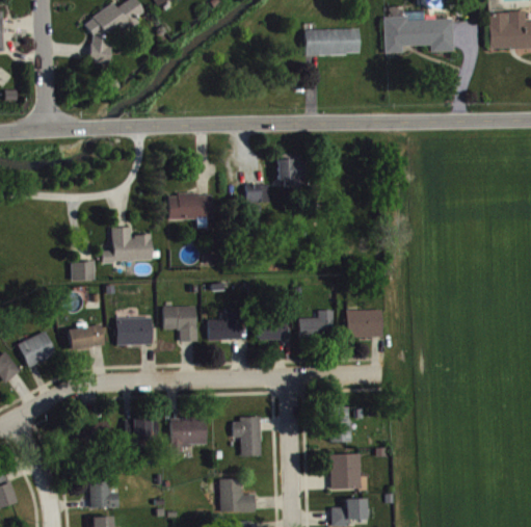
[(109,66),(112,50),(108,45),(109,36),(117,31),(124,32),(137,23),(138,16),(144,12),(136,0),(127,0),(116,7),(113,3),(83,23),(91,35),(88,61),(109,66)]
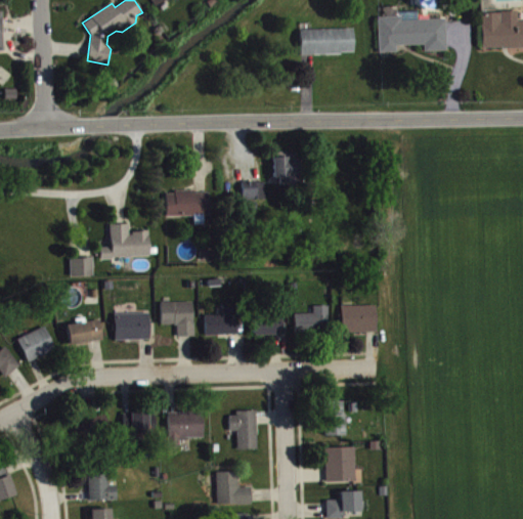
[(483,48),(522,47),(522,22),(519,22),(518,11),(482,12),(483,48)]
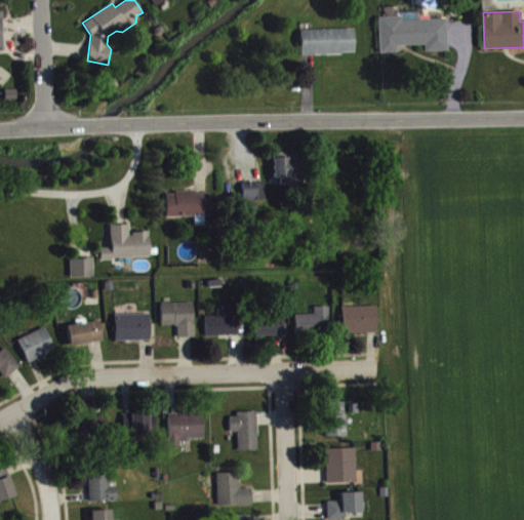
[(379,16),(380,52),(398,52),(398,46),(427,45),(428,51),(449,50),(448,18),(419,20),(419,14),(410,15),(379,16)]
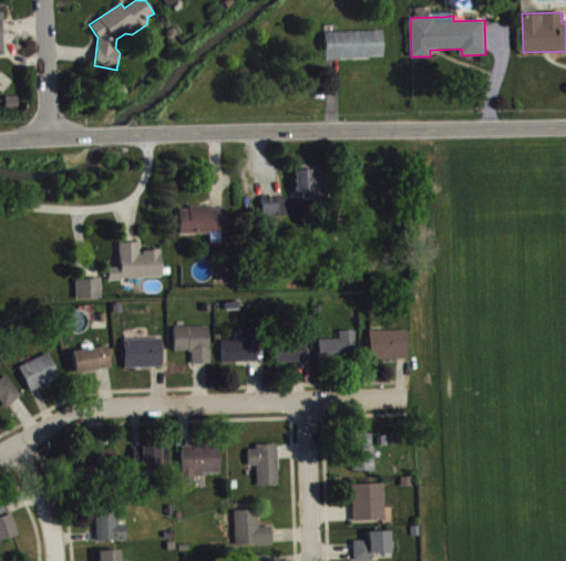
[(326,32),(326,59),(383,58),(383,31),(326,32)]
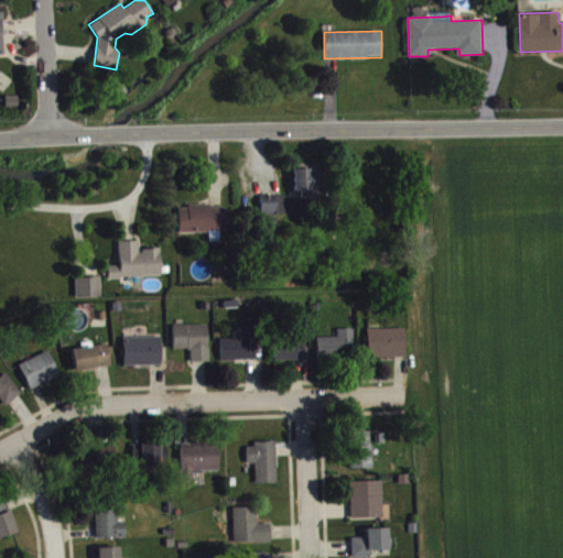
[(301,198),(321,198),(321,170),(293,168),(293,190),(301,192),(301,198)]
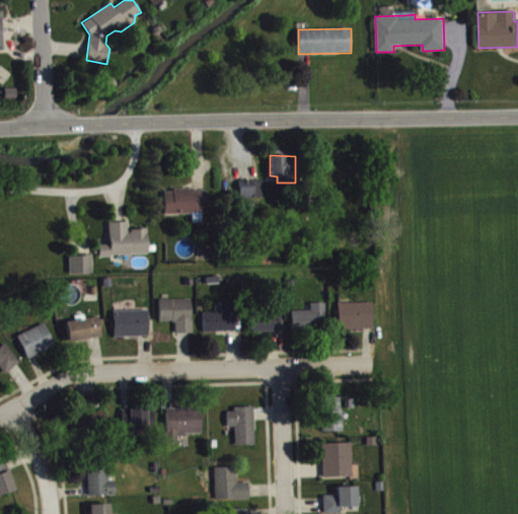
[(263,180),(240,179),(240,197),(263,198),(263,180)]
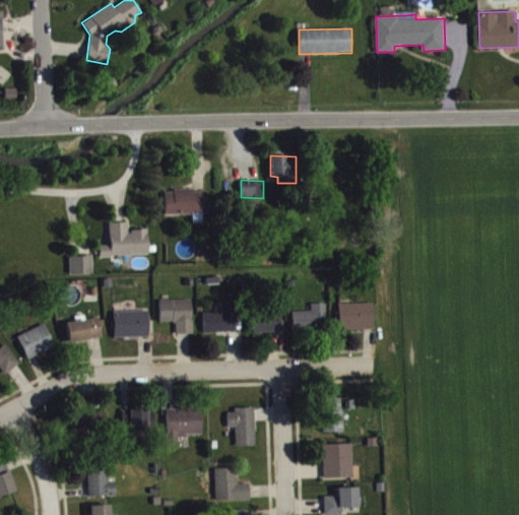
[(166,214),(207,214),(207,190),(165,190),(166,214)]
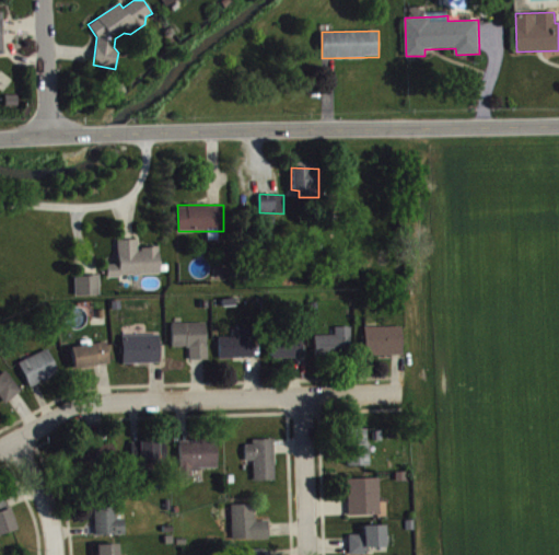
[(118,240),(118,264),(107,264),(107,277),(161,275),(160,247),(138,249),(138,240),(118,240)]
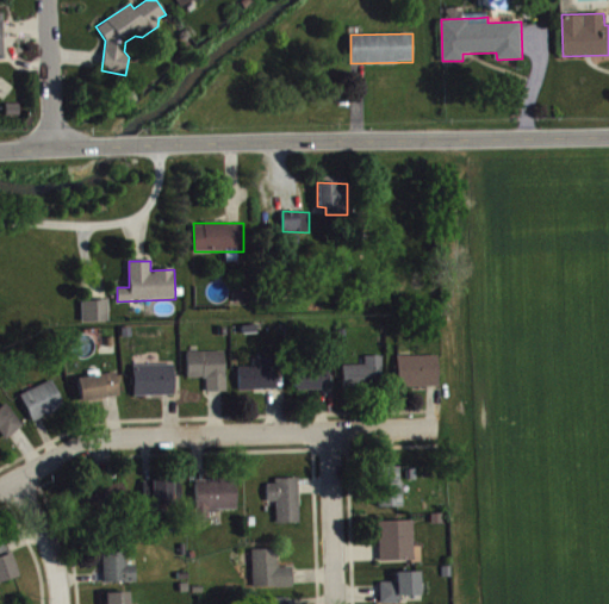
[(82,322),(110,322),(109,300),(82,300),(82,322)]
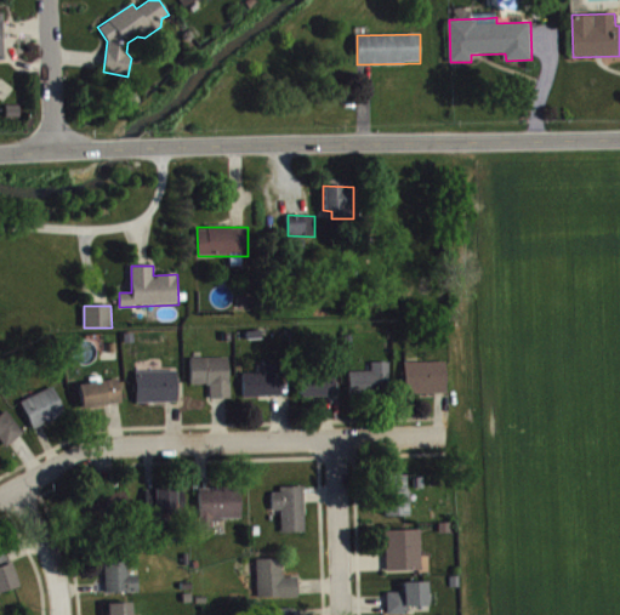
[(191,358),(192,385),(210,385),(211,399),(231,398),(229,358),(191,358)]
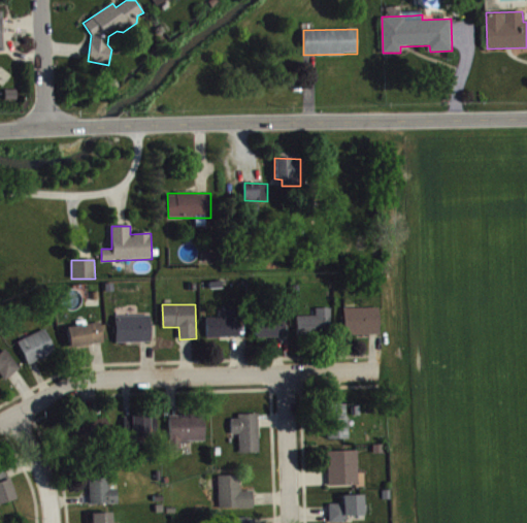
[(298,317),(298,334),(332,333),(331,307),(316,308),(316,316),(298,317)]
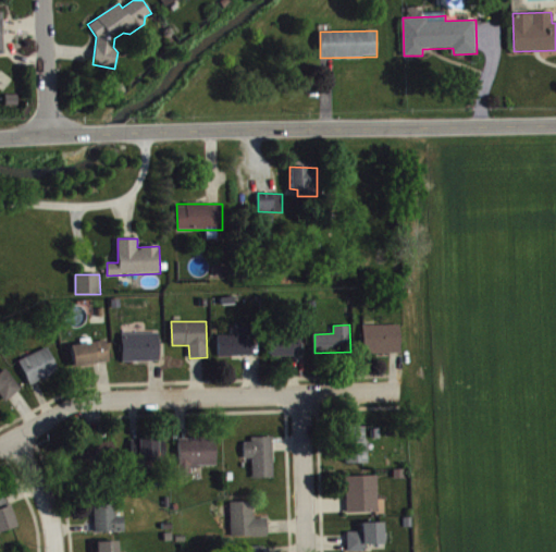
[(400,324),(362,326),(363,354),(402,353),(400,324)]
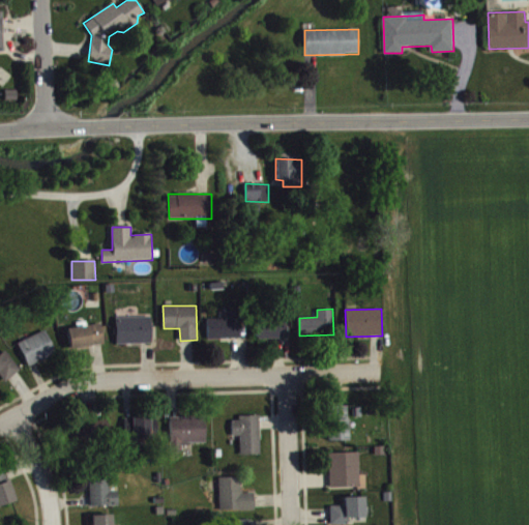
[(240,311),(227,311),(227,318),(207,319),(208,339),(241,339),(240,311)]
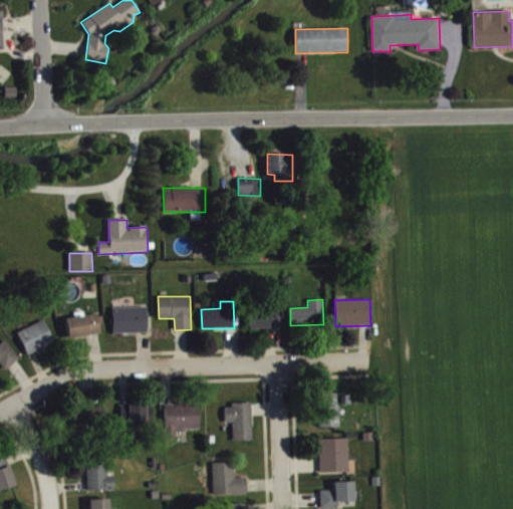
[(113,333),(148,332),(147,307),(112,308),(113,333)]
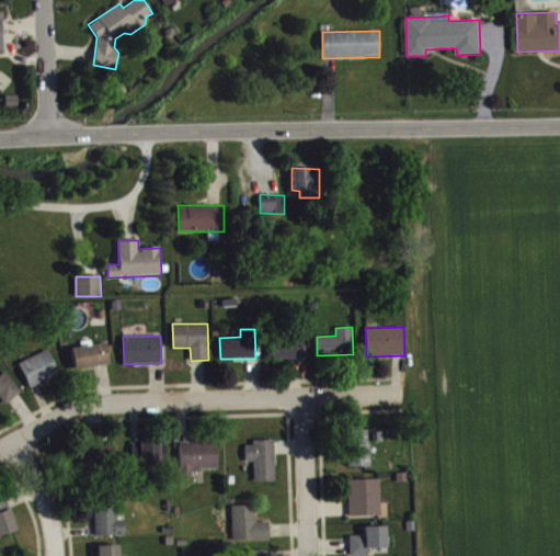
[(272,359),(304,358),(303,337),(272,338),(272,359)]
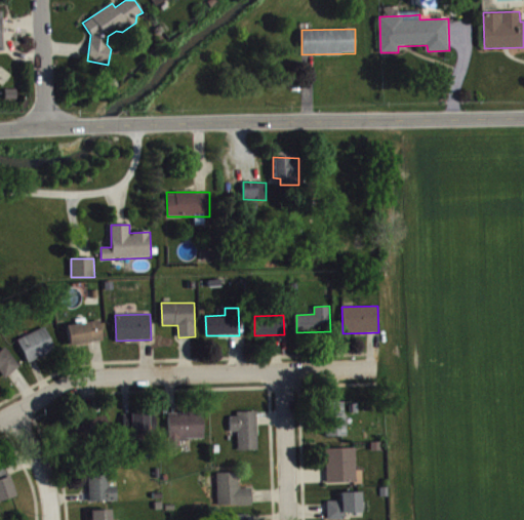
[(104,342),(102,321),(68,324),(70,345),(104,342)]
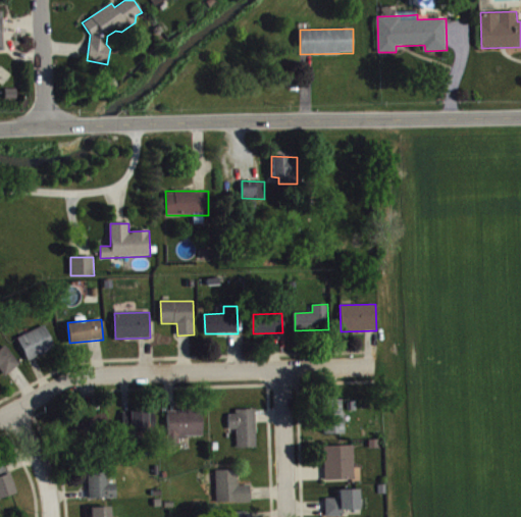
[(17,338),(29,361),(56,348),(45,324),(17,338)]
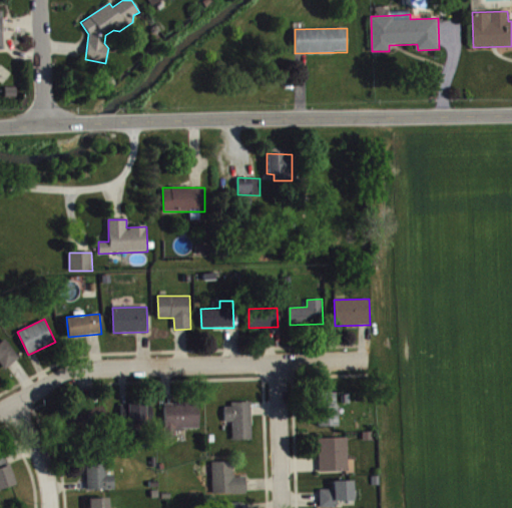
[(319,427),(338,427),(338,393),(319,393),(319,427)]
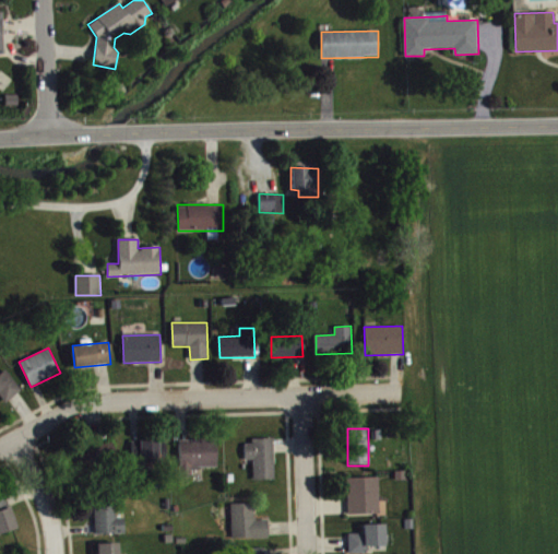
[(180,479),(192,478),(192,469),(217,468),(217,439),(179,440),(180,479)]
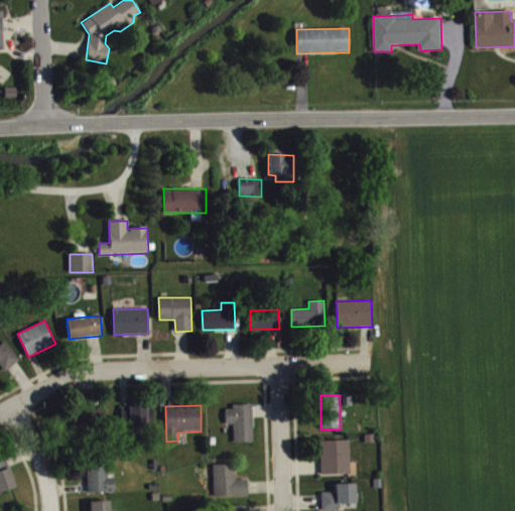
[(254,442),(253,405),(227,406),(227,424),(235,424),(235,442),(254,442)]
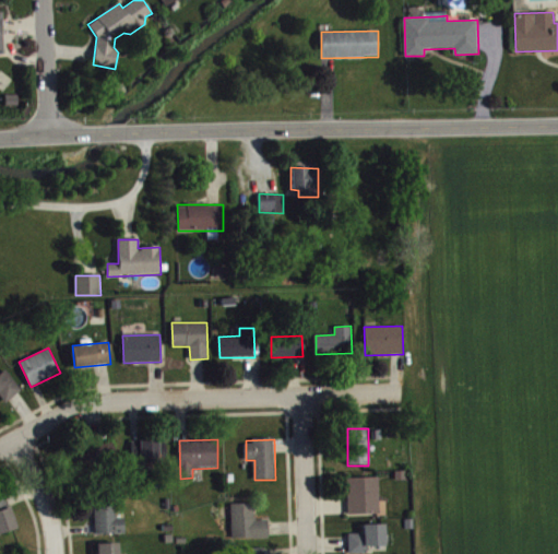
[(159,441),(140,441),(140,469),(158,469),(159,441)]
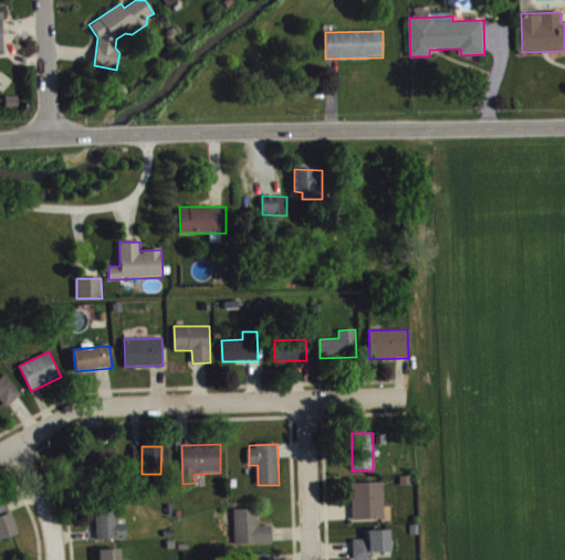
[(80,473),(118,467),(116,448),(76,454),(80,473)]
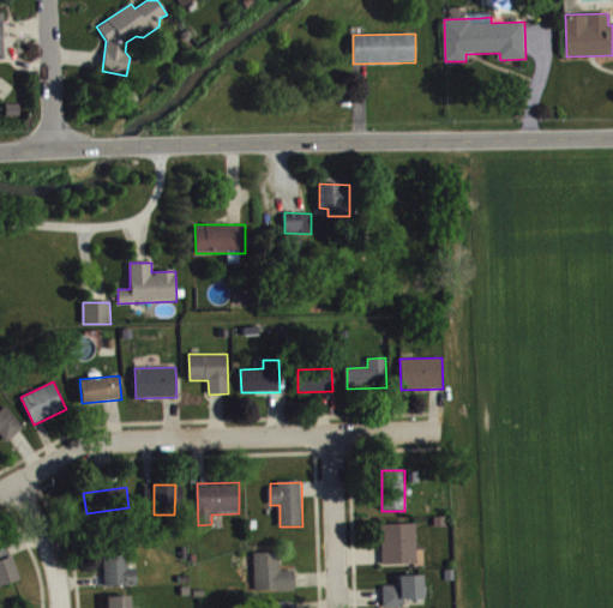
[(383,524),(383,565),(418,565),(416,524),(383,524)]
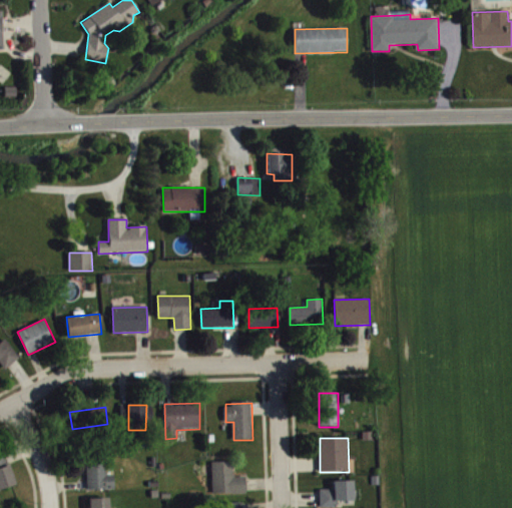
[(0,489),(16,484),(10,463),(9,463),(6,454),(0,456),(0,489)]
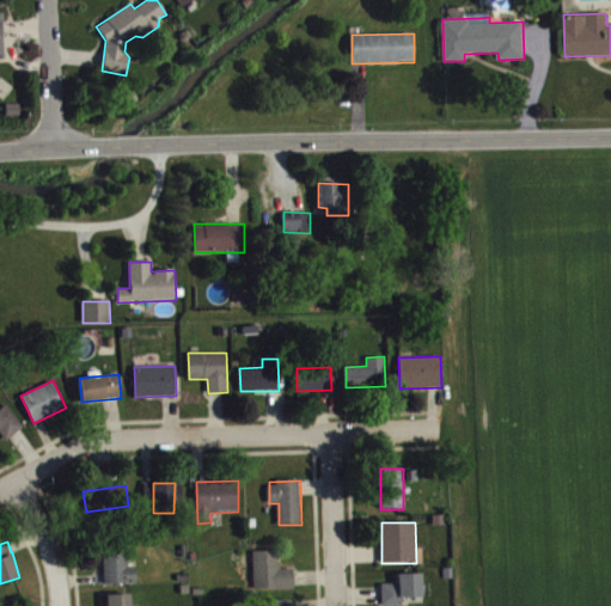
[(136,583),(136,565),(128,567),(127,550),(104,551),(104,585),(136,583)]
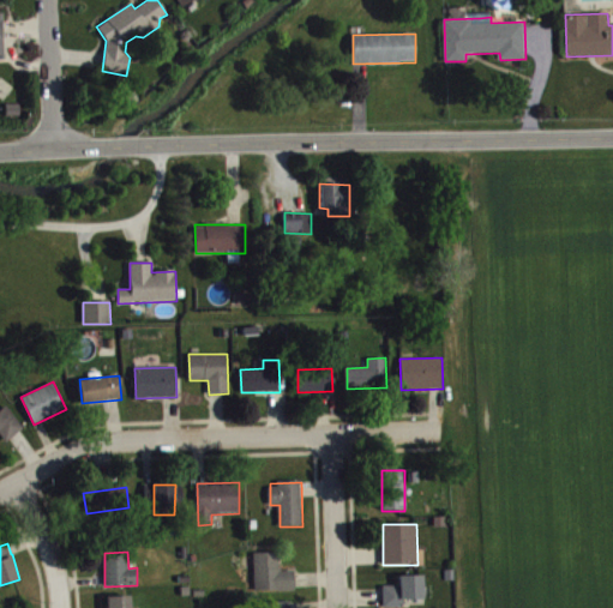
[(295,570),(280,571),(280,552),(254,553),(256,593),(295,591),(295,570)]
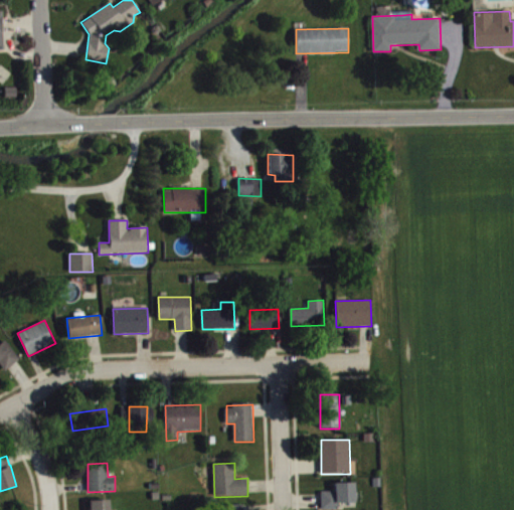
[(322,492),(322,509),(338,509),(338,503),(355,503),(355,483),(335,483),(335,491),(322,492)]
